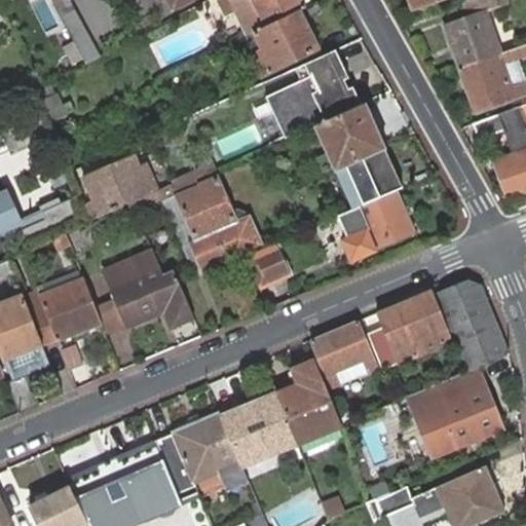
[(71,0),(61,0),(55,3),(88,62),(102,54),(71,0)]
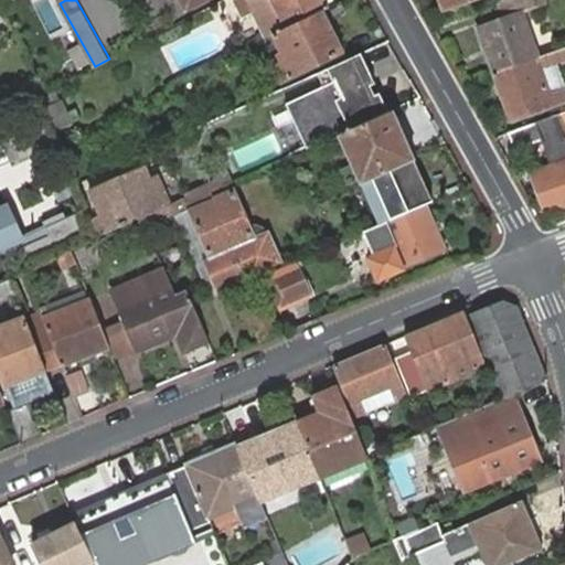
[(209,0),(170,0),(181,16),(209,0)]
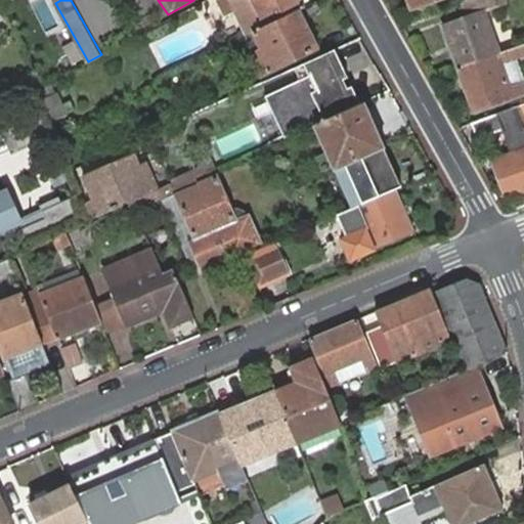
[(243,0),(252,20),(258,23),(263,19),(254,0),(243,0)]
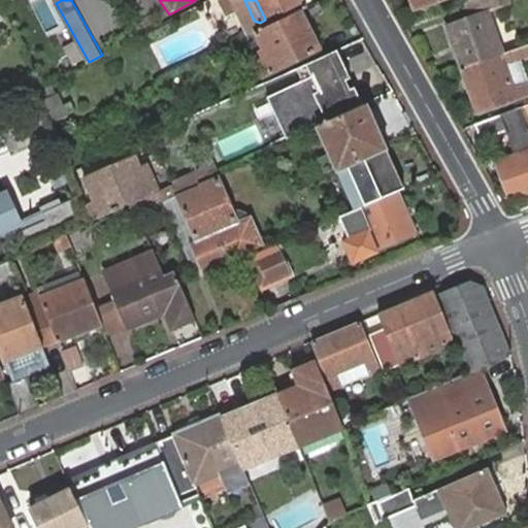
[(262,27),(302,7),(307,5),(304,0),(256,0),(265,20),(260,23),(262,27)]
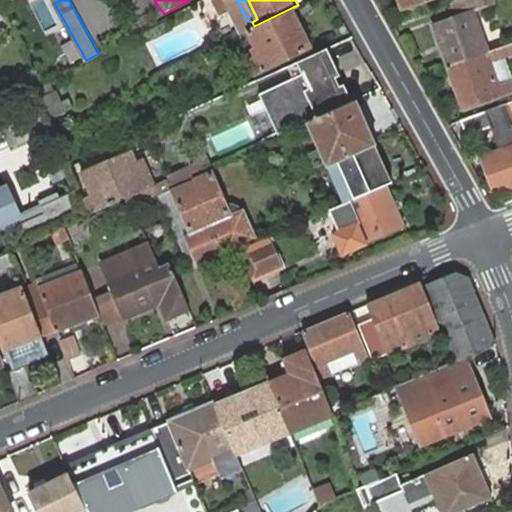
[(432,25),(448,66),(511,42),(511,30),(485,40),(474,10),(484,6),(482,0),(452,0),(451,0),(456,16),(432,25)]
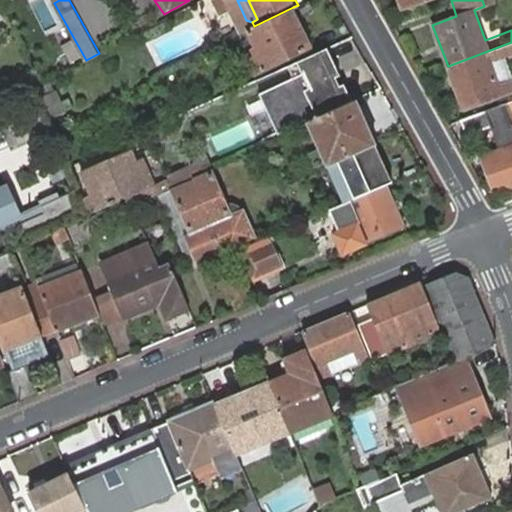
[(254,26),(248,29),(254,44),(251,46),(254,55),(247,58),(254,71),(310,44),(293,7),(254,26)]
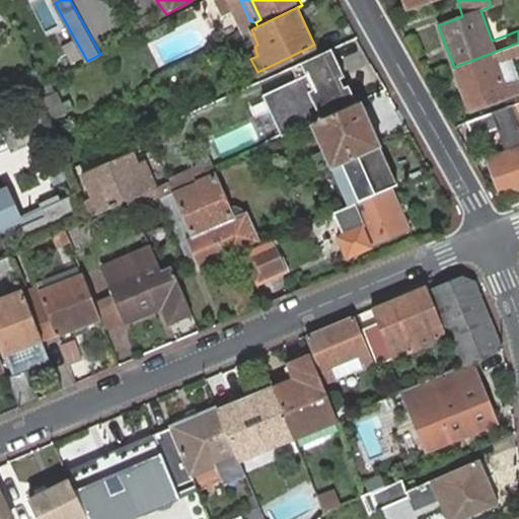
[(518,43),(454,67),(468,108),(518,89),(518,79),(510,57),(518,53),(518,43)]
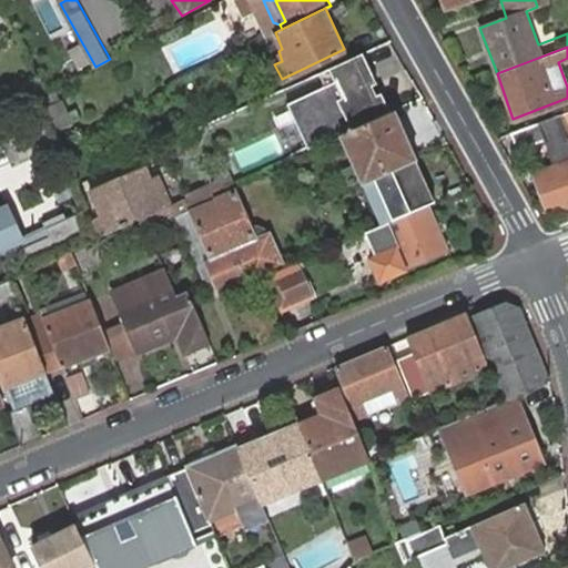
[(287,101),(308,146),(342,132),(377,118),(392,111),(383,92),(377,94),(373,84),(377,82),(362,51),(328,66),(336,79),(325,83),(287,101)]
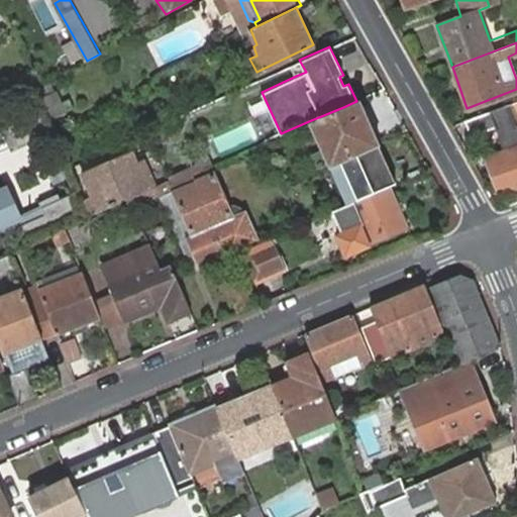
[(299,60),(290,64),(296,76),(306,72),(299,60)]
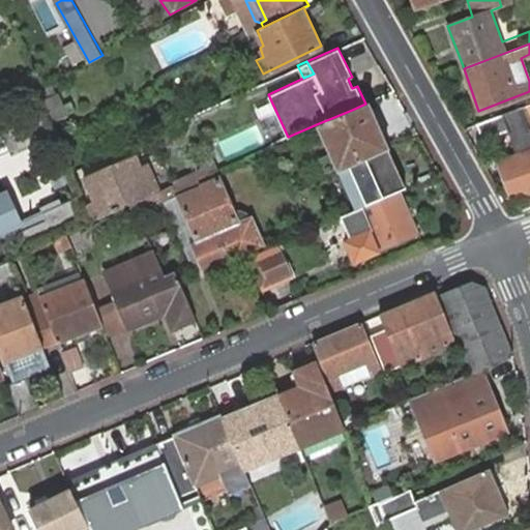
[(319,123),(340,168),(388,146),(367,102),(365,104),(352,110),(319,123)]
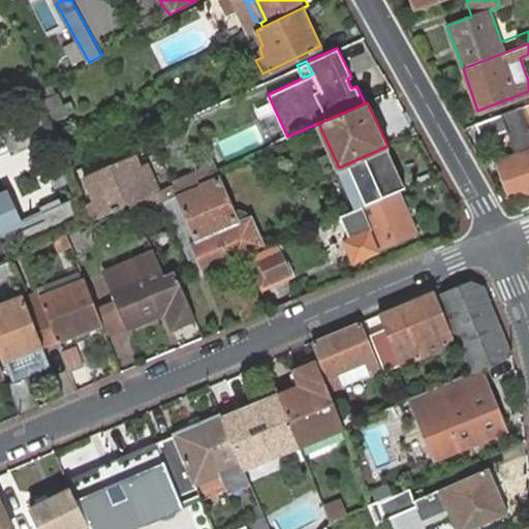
[(528,119),(524,105),(476,123),(484,142),(509,132),(518,153),(499,159),(510,195),(528,189),(528,119)]
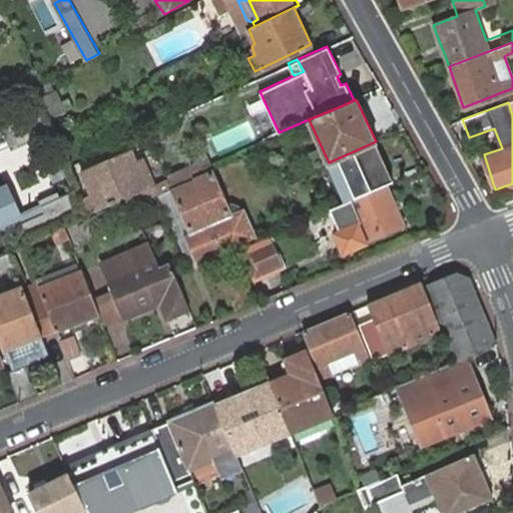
[(0,128),(0,149),(37,135),(29,116),(0,128)]
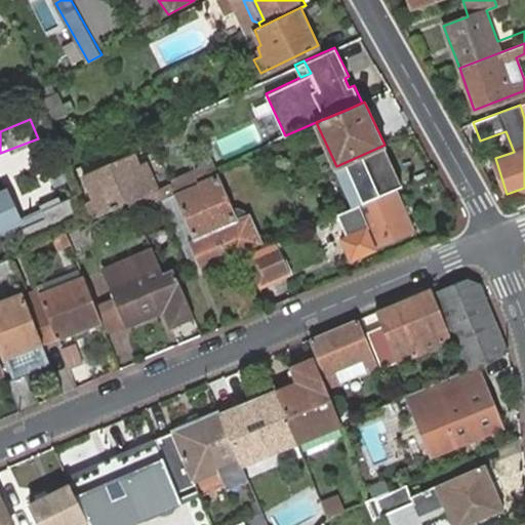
[(355,206),(398,188),(403,186),(385,145),(336,166),(355,206)]
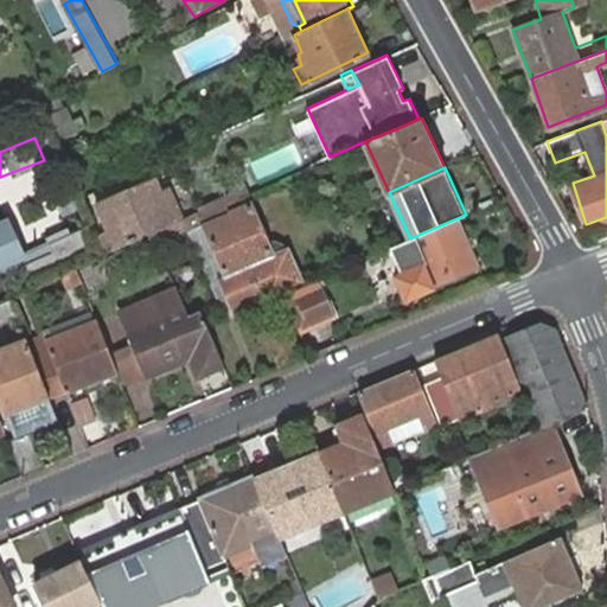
[(97,199),(117,244),(147,230),(173,218),(152,174),(97,199)]
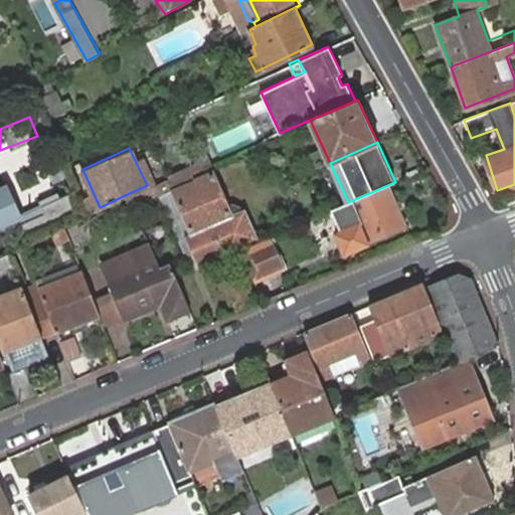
[(189,167),(168,176),(171,185),(193,175),(191,171),(211,163),(209,158),(189,167)]
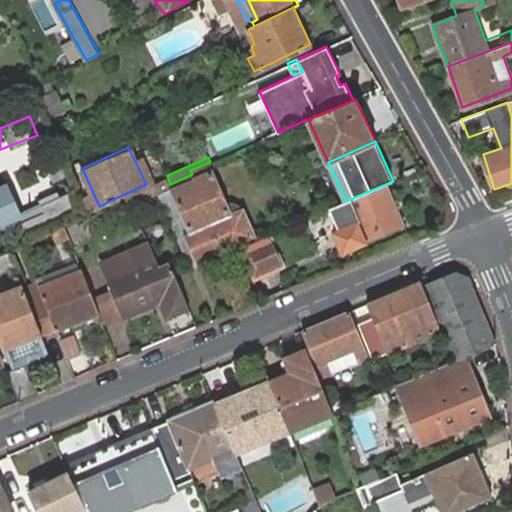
[(170,184),(171,185),(174,184),(192,225),(189,226),(192,233),(190,234),(196,247),(193,249),(197,259),(257,232),(246,208),(236,212),(216,168),(213,169),(210,162),(190,170),(192,174),(170,184)]
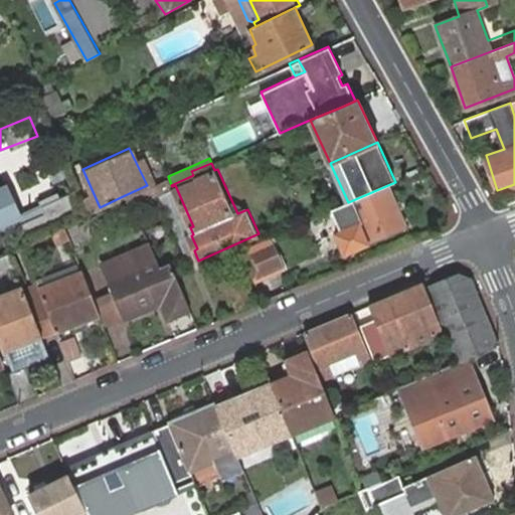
[(147,185),(125,195),(130,204),(172,186),(171,185),(168,176),(147,185)]
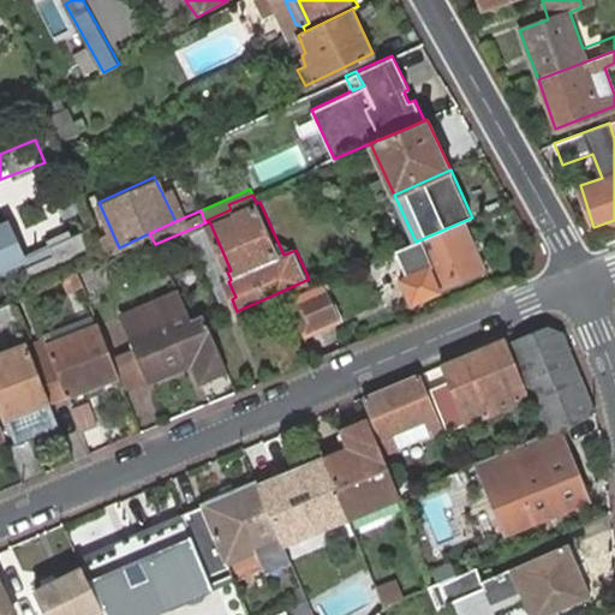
[(416,242),(398,250),(407,274),(401,276),(412,300),(439,290),(437,288),(487,267),(466,220),(416,242)]
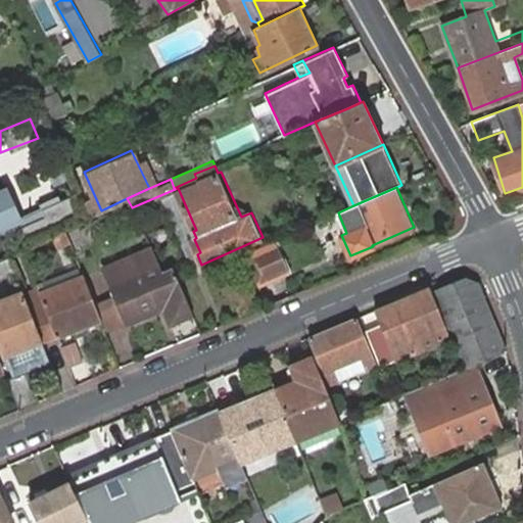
[(17,225),(4,189),(0,189),(0,211),(7,229),(17,225)]
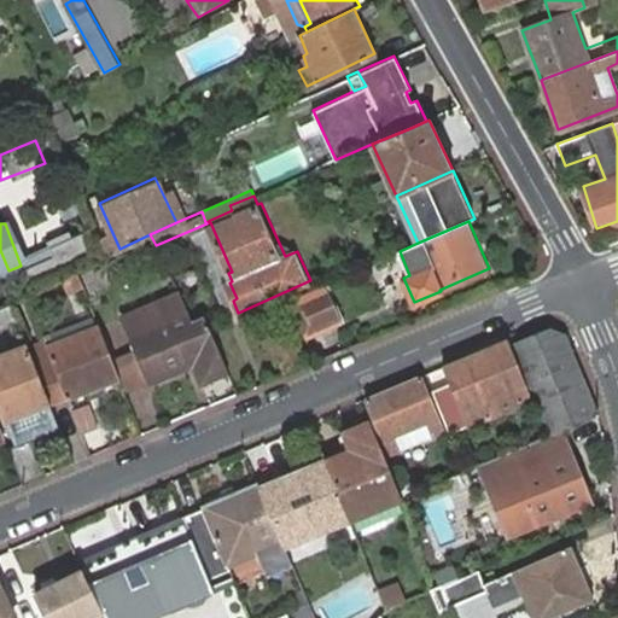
[(76,272),(83,269),(76,249),(36,266),(45,286),(76,272)]
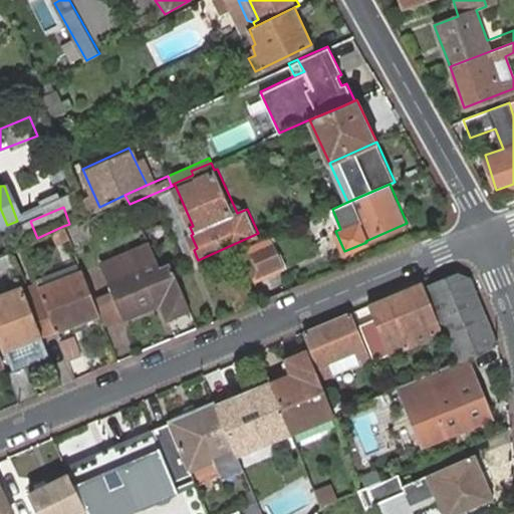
[(81,221),(69,224),(63,226),(75,254),(92,248),(81,221)]
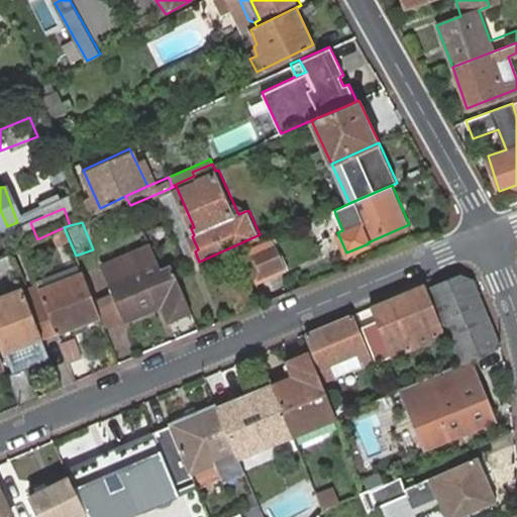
[(276,235),(275,235),(272,237),(286,268),(254,281),(256,285),(291,271),(276,235)]
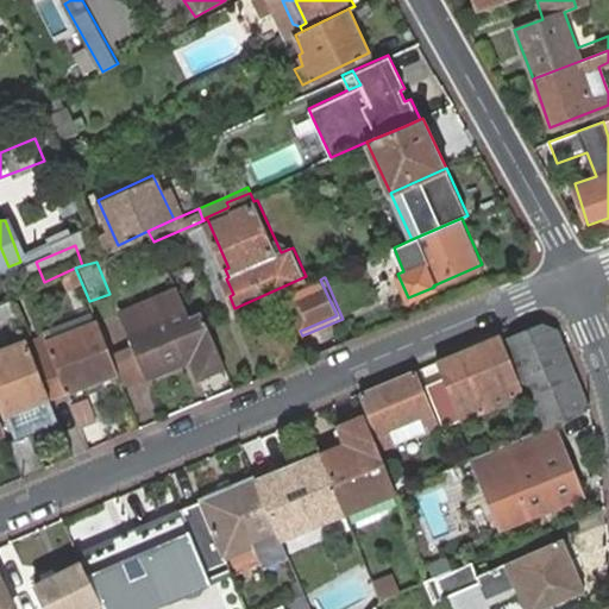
[(337,315),(320,280),(305,286),(284,295),(300,328),(300,331),(337,315)]
